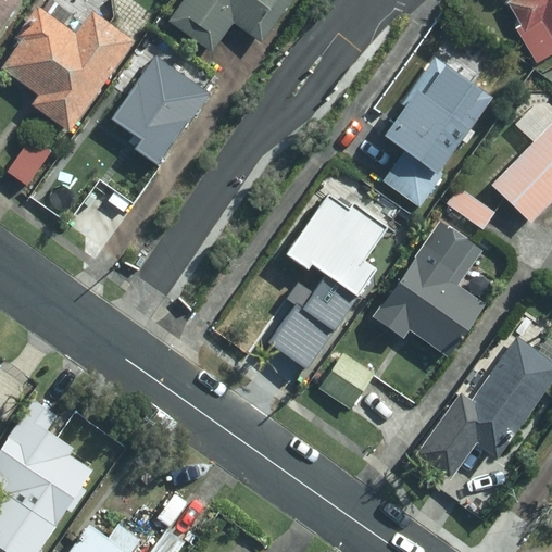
[(0,0),(0,23),(16,0),(0,0)]
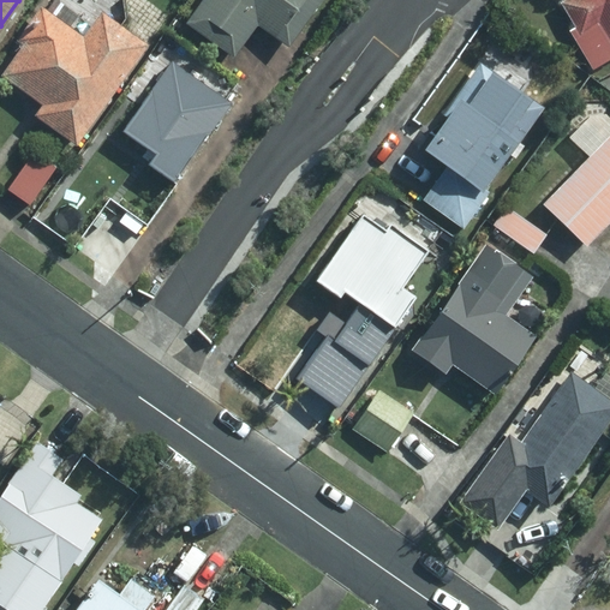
[(35,113),(75,142),(145,43),(102,11),(83,37),(66,25),(76,12),(59,0),(53,0),(46,9),(42,6),(19,39),(25,43),(4,73),(43,102),(35,113)]
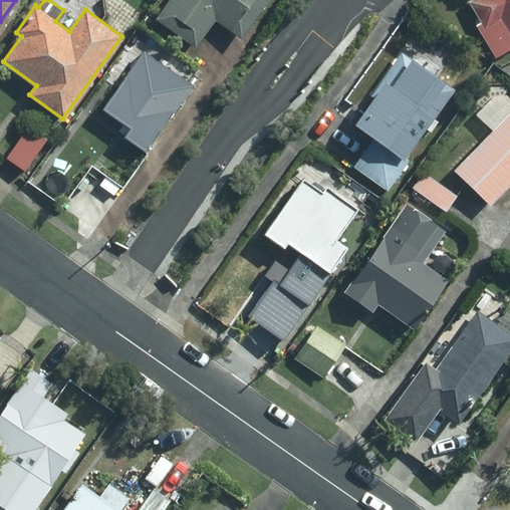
[(215,16),(240,35),(264,0),(169,0),(157,17),(195,44),(215,16)]
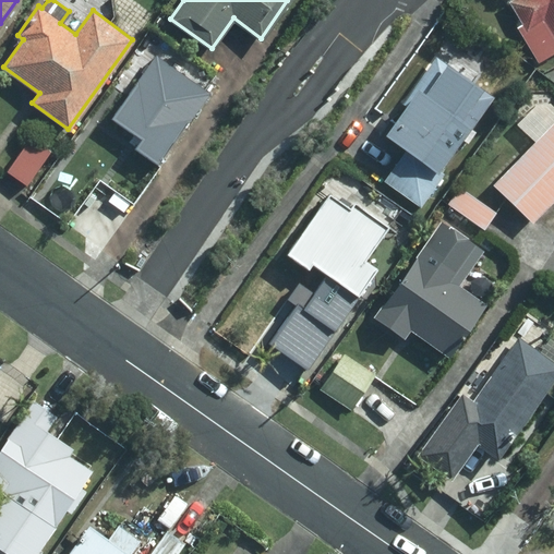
[(504,0),(536,64),(553,55),(553,0),(504,0)]
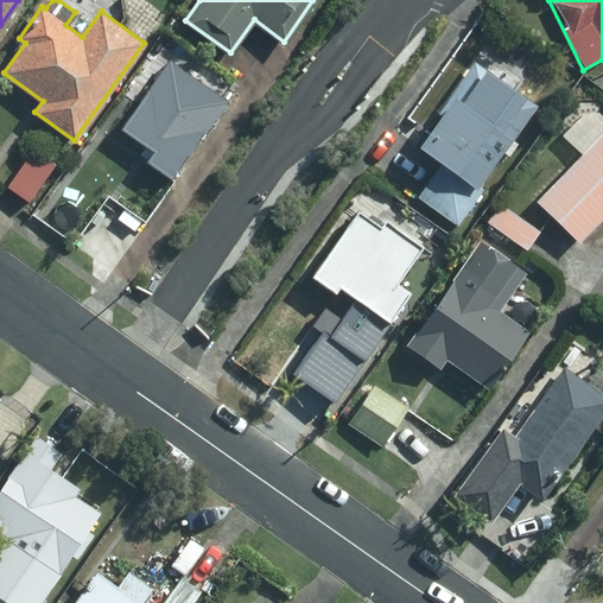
[(445,114),(421,148),(443,164),(418,198),(455,226),(481,189),(473,183),(503,140),(508,143),(535,103),(476,61),(440,110),(445,114)]
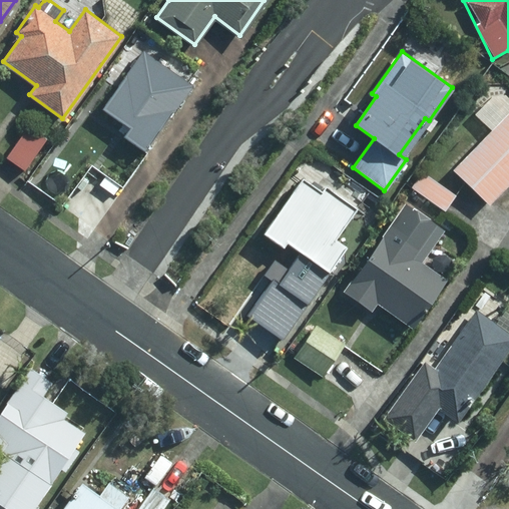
[(124,137),(143,150),(173,107),(160,99),(171,84),(136,60),(102,107),(131,127),(124,137)]
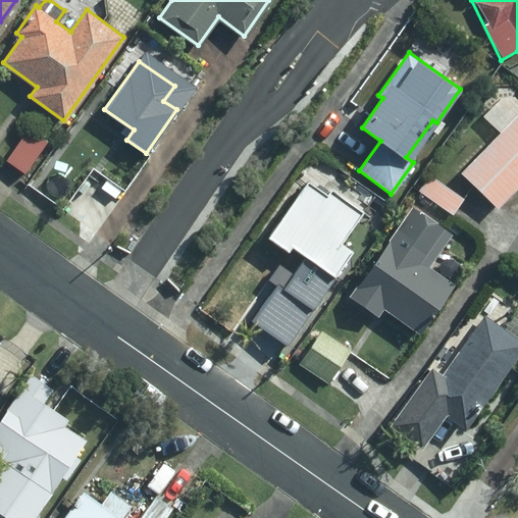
[(496,210),(517,188),(517,94),(509,85),(480,113),(501,135),(461,174),(496,210)]
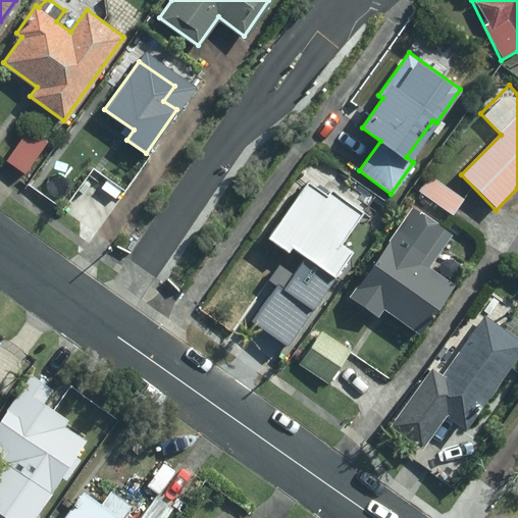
[(114,166),(82,143),(70,157),(104,182),(114,166)]
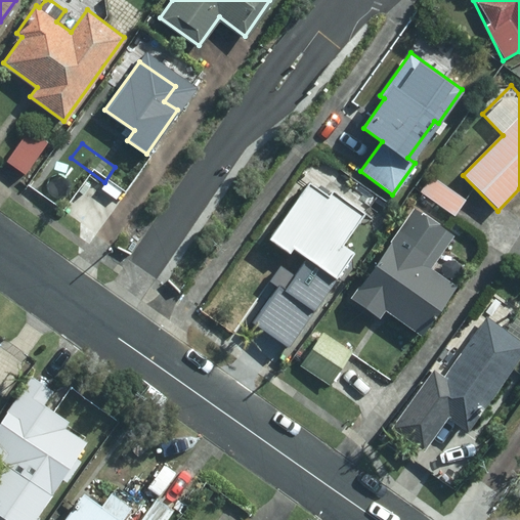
[(469,200),(431,174),(420,190),(458,216),(469,200)]
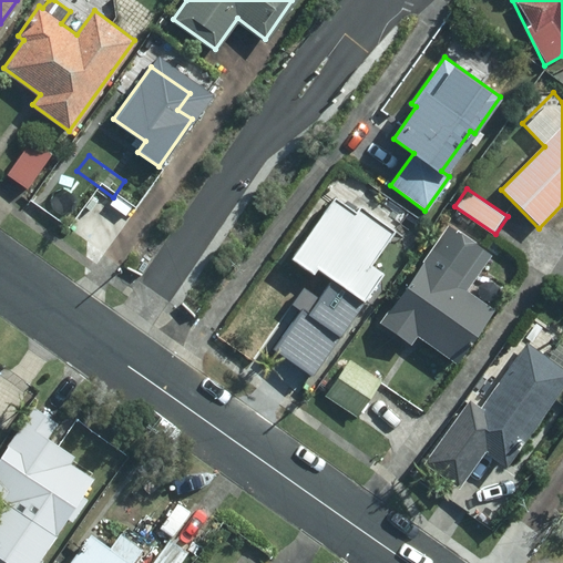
[(334,198),(290,258),(311,273),(315,268),(360,300),(380,273),(370,265),(393,231),(359,206),(355,213),(334,198)]
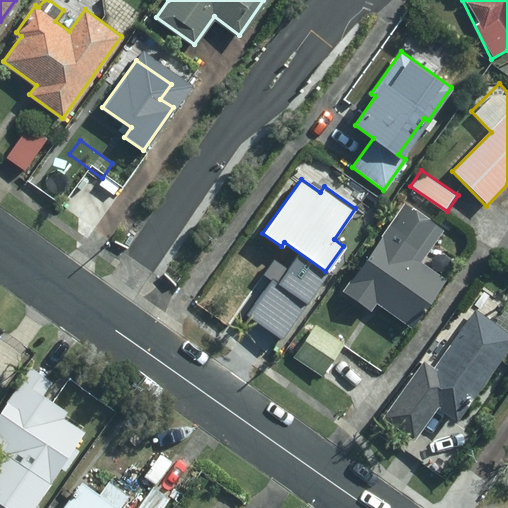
[(403,204),(342,290),(369,309),(374,302),(409,326),(442,280),(419,264),(442,232),(403,204)]
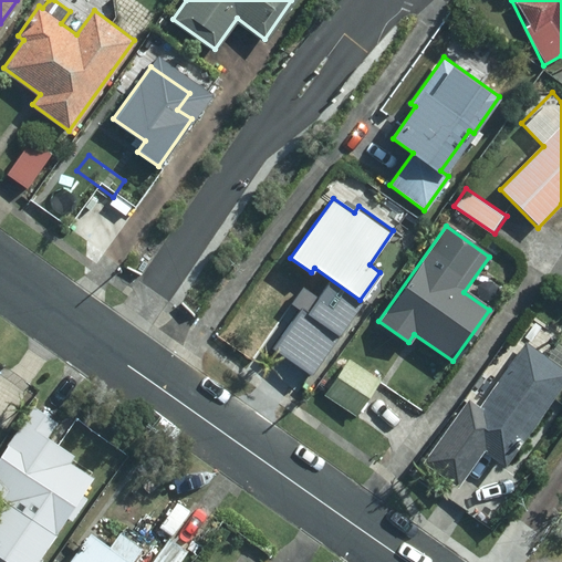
[(468,399),(422,464),(457,488),(482,453),(505,469),(561,392),(561,343),(558,341),(545,357),(528,344),(481,408),(468,399)]
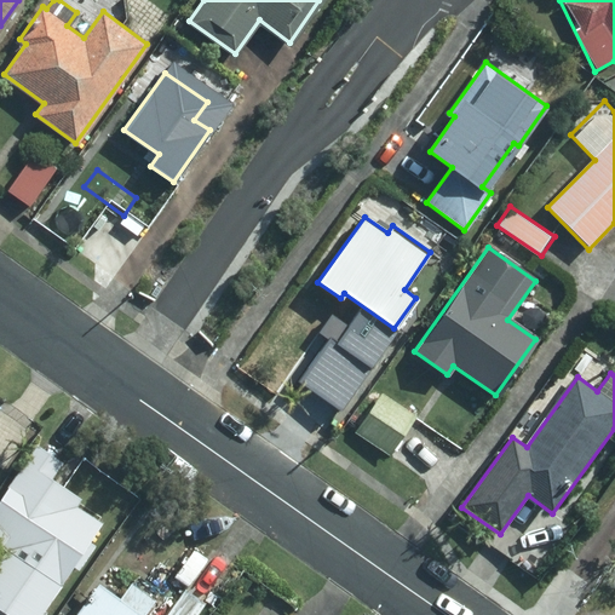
[(384,391),(357,430),(389,452),(415,413),(384,391)]
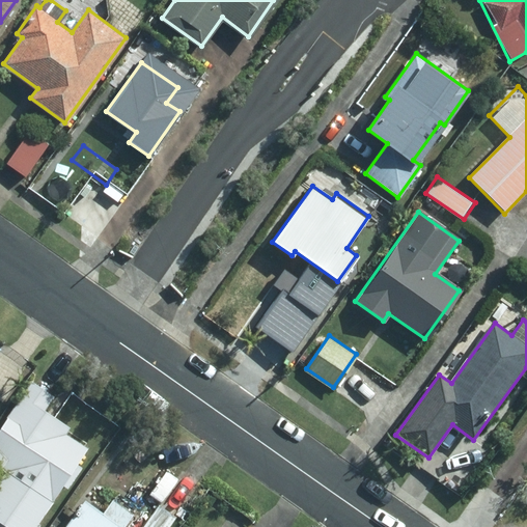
[(54,391),(33,377),(0,424),(0,461),(6,465),(0,474),(0,515),(17,526),(27,526),(87,443),(64,426),(67,421),(44,405),(54,391)]
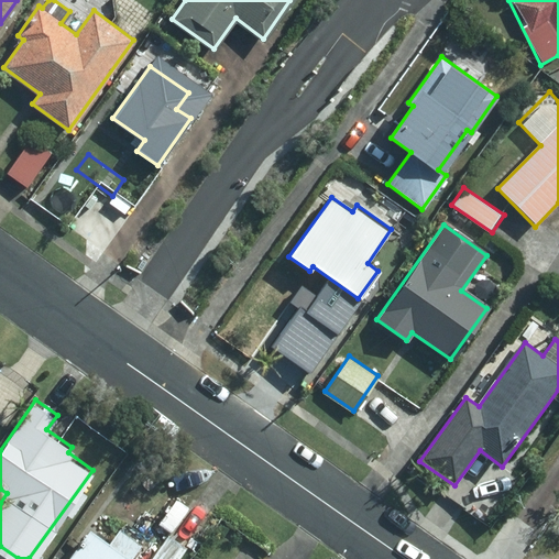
[(86,522),(57,558),(135,558),(128,554),(139,539),(120,526),(109,539),(86,522)]
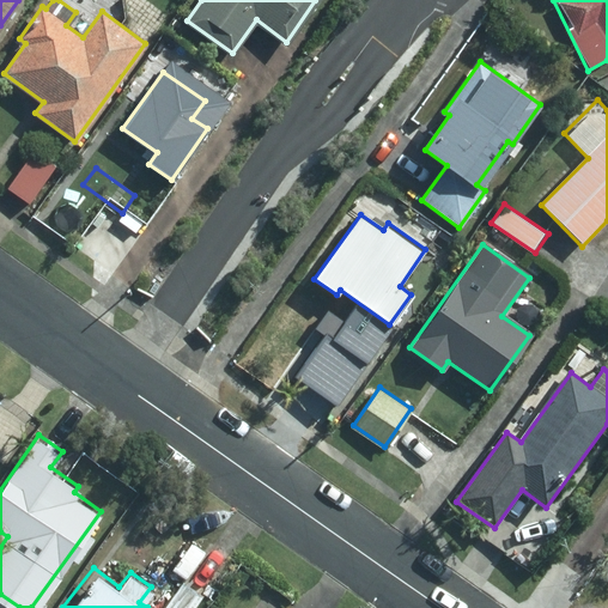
[(164,607),(192,607),(204,590),(184,577),(164,607)]
